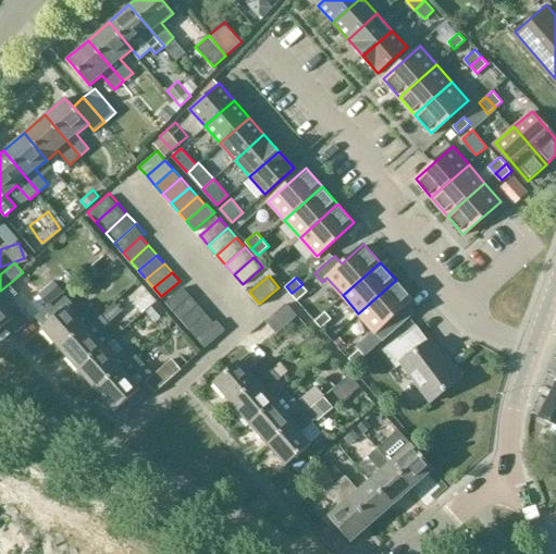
[(396,280),(358,314),(382,341),(415,311),(407,303),(412,298),(396,280)]
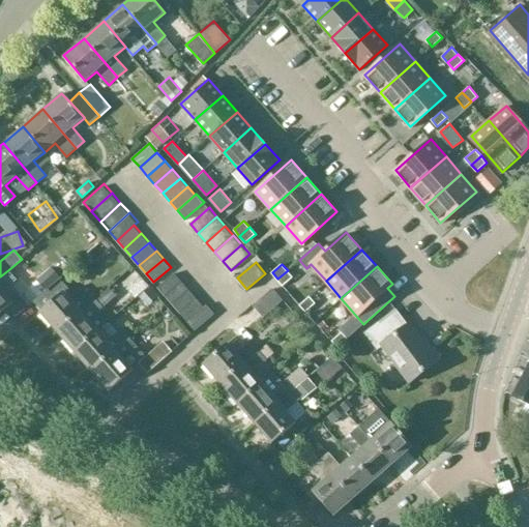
[(18,277),(9,269),(0,276),(0,313),(13,301),(4,290),(18,277)]
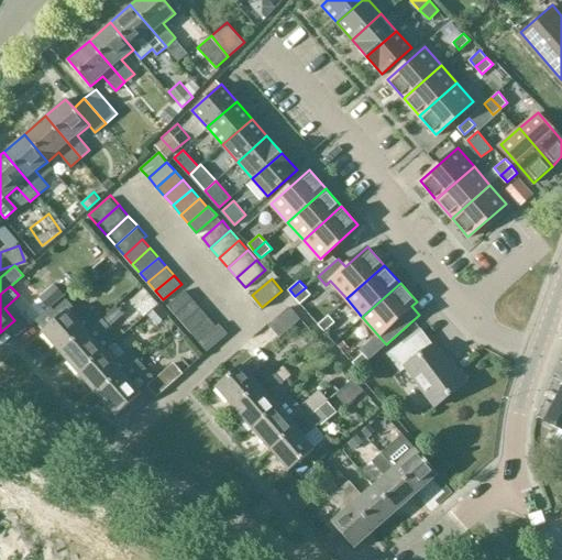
[(306,287),(295,296),(301,304),(311,294),(306,287)]
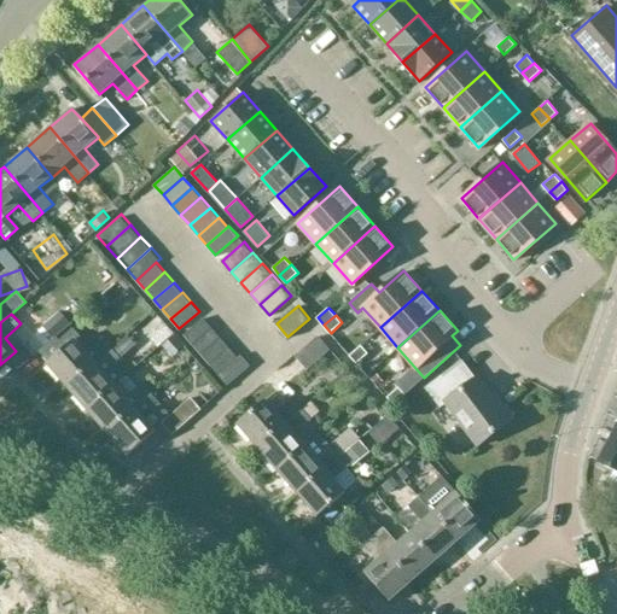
[(184,333),(192,344),(211,327),(203,316),(184,333)]
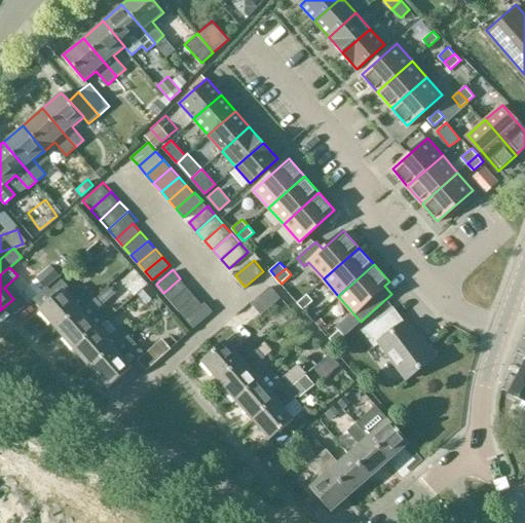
[(57,329),(96,295),(87,287),(77,295),(62,277),(50,289),(47,285),(33,298),(41,307),(38,309),(39,310),(40,309),(57,329)]
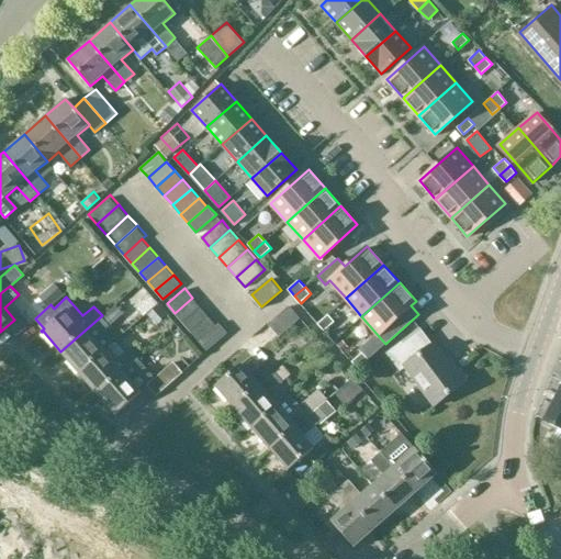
[(183,322),(201,306),(192,298),(175,313),(183,322)]
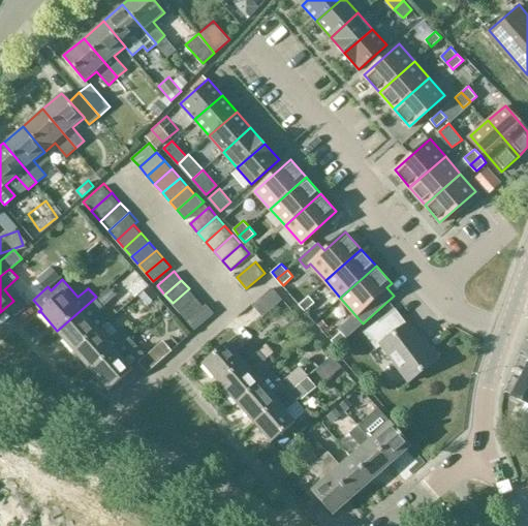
[(262,316),(282,299),(272,286),(252,304),(262,316)]
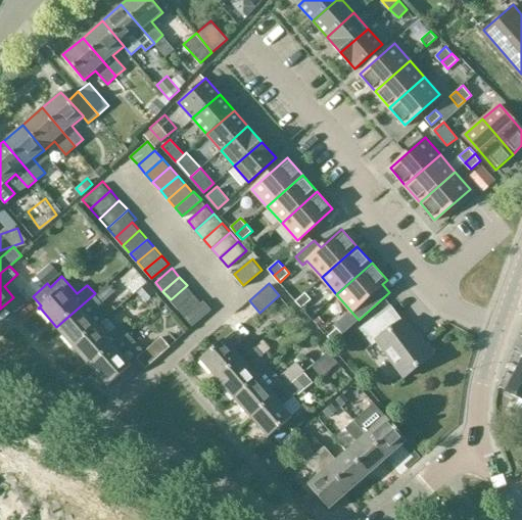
[(178,308),(194,293),(187,285),(171,299),(178,308)]
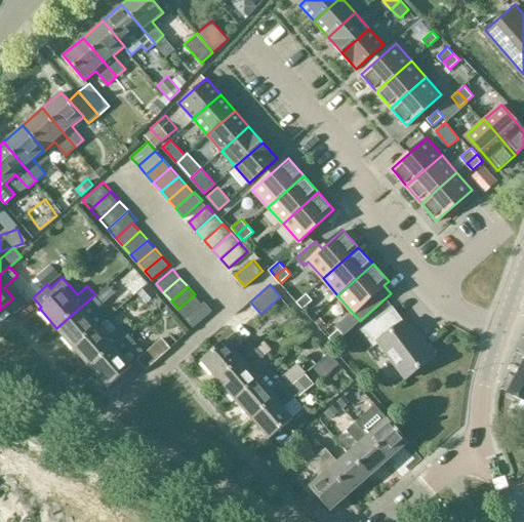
[(74,348),(98,325),(89,315),(103,304),(103,303),(108,298),(101,290),(95,294),(56,328),(74,348)]
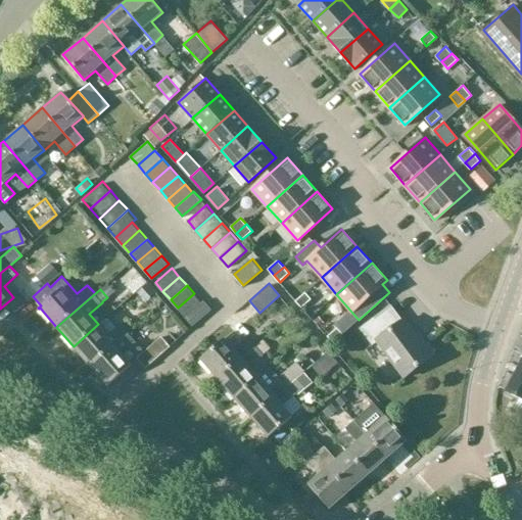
[(305,291),(296,300),(302,306),(312,298),(305,291)]
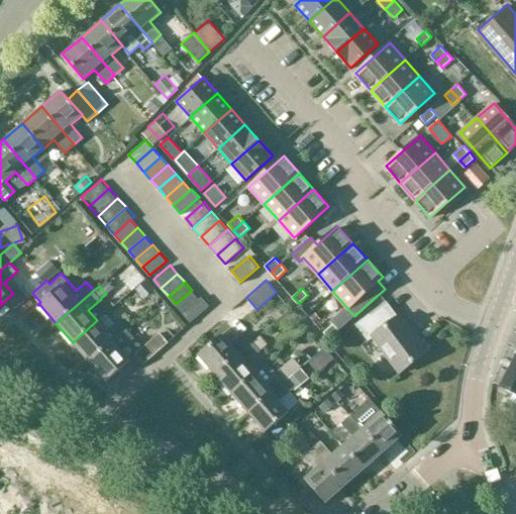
[(199,298),(192,290),(176,304),(183,312),(199,298)]
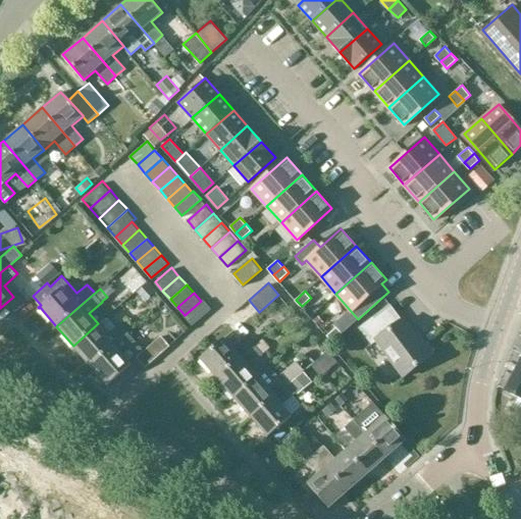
[(204,299),(201,301),(185,315),(193,324),(212,308),(204,299)]
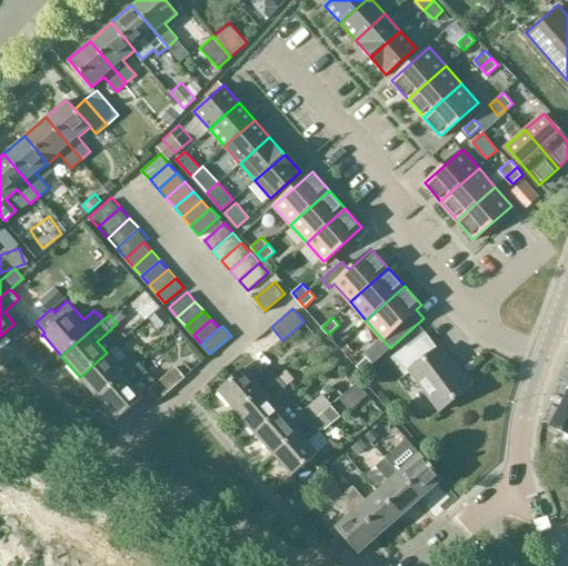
[(439,409),(472,385),(460,368),(456,371),(450,363),(451,363),(439,346),(438,348),(426,331),(408,346),(407,345),(392,356),(405,374),(409,370),(439,409)]
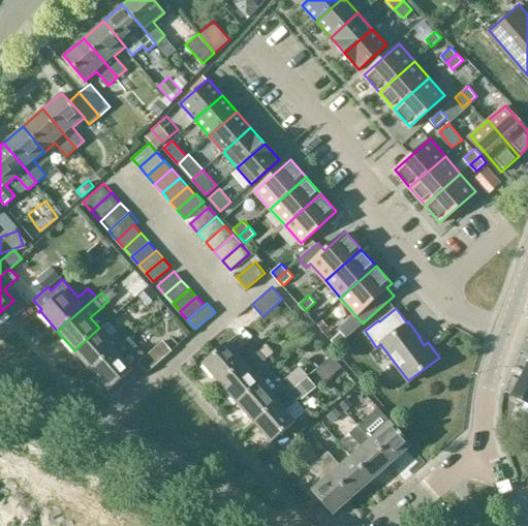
[(91,369),(129,336),(122,327),(112,336),(102,326),(99,328),(74,350),(91,369)]
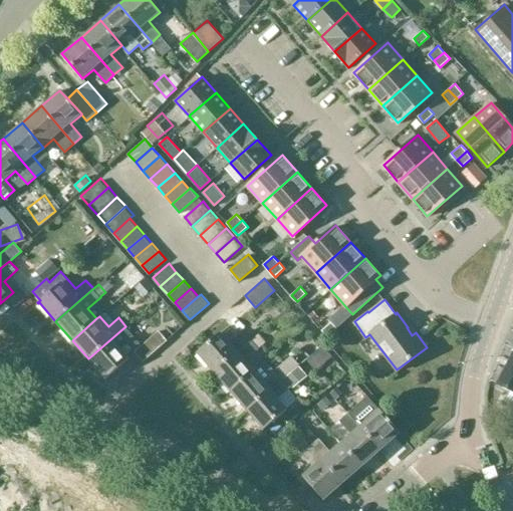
[(321,329),(321,330),(326,335),(327,336),(336,328),(331,321),(321,329)]
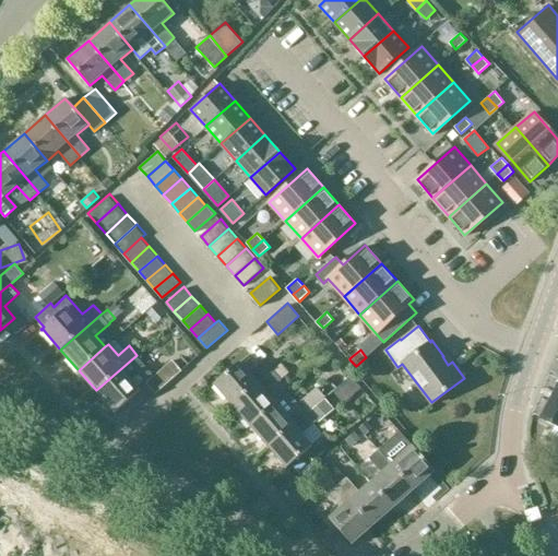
[(154,374),(137,355),(96,390),(115,412),(147,383),(156,392),(181,369),(171,358),(154,374)]
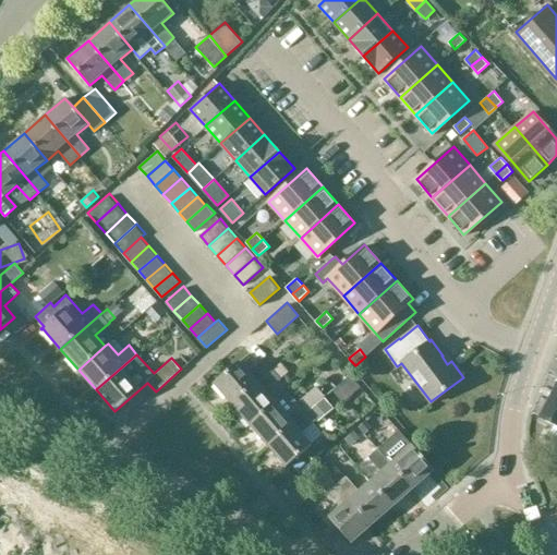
[(214,383),(232,403),(274,369),(265,359),(251,372),(241,360),(214,383)]
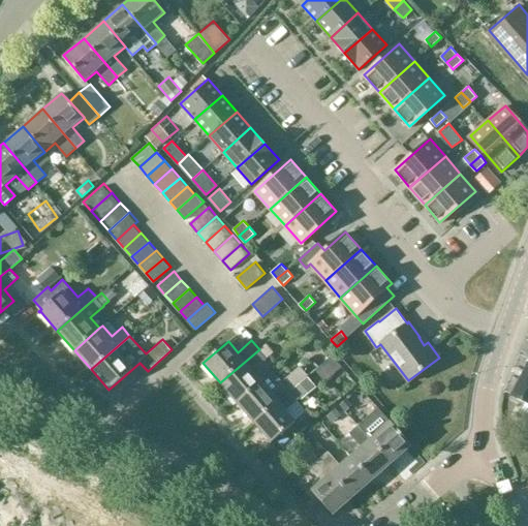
[(237,402),(262,380),(253,370),(267,358),(274,351),(267,343),(259,349),(220,382),(237,402)]
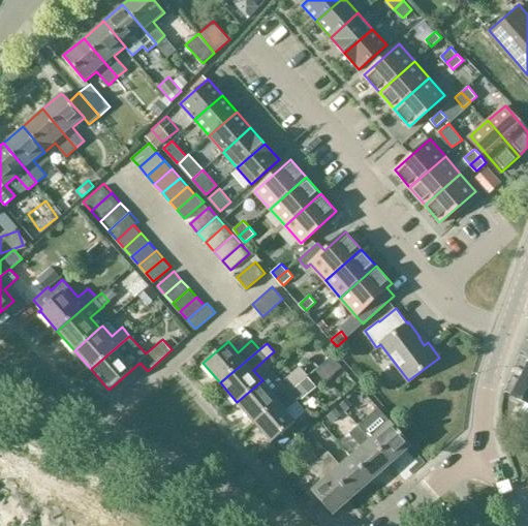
[(527,363),(511,396),(525,403),(520,412),(527,415),(527,363)]
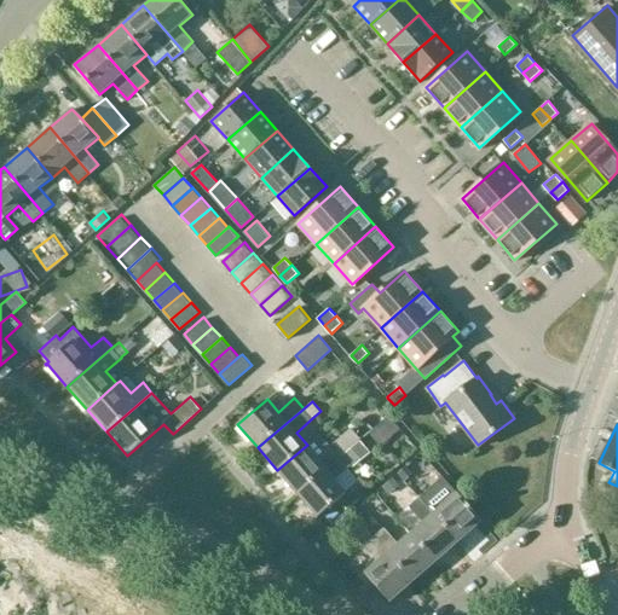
[(370,452),(361,439),(344,453),(353,465),(370,452)]
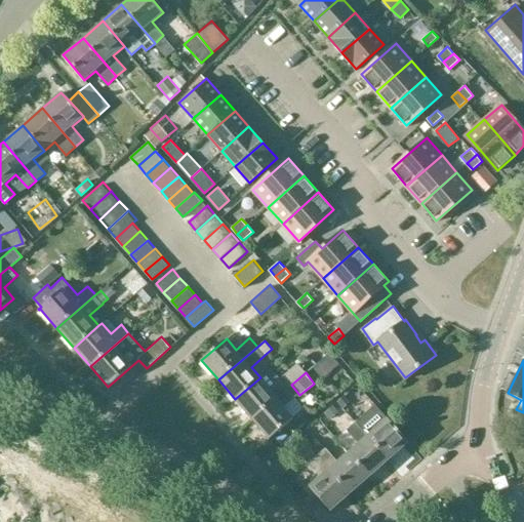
[(251,418),(290,386),(283,376),(270,388),(260,377),(235,399),(251,418)]
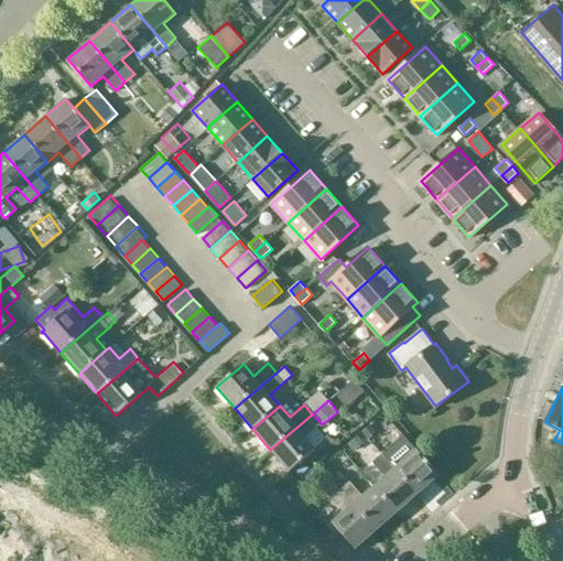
[(321,423),(312,414),(270,450),(289,471),(316,448),(305,435),(321,423)]
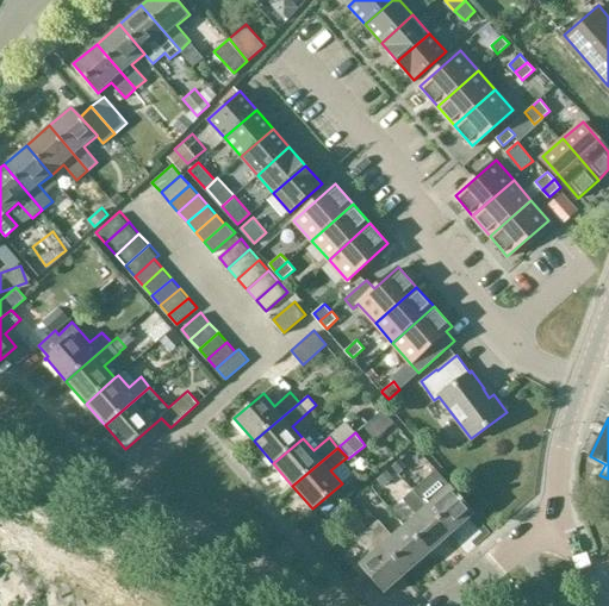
[(424,480),(414,488),(453,533),(476,513),(437,469),(424,480)]
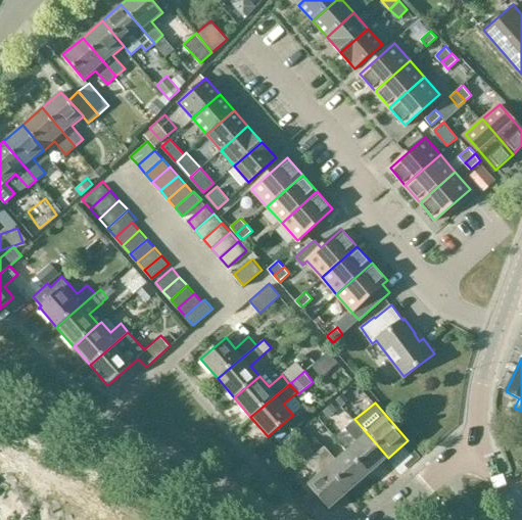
[(369,474),(388,458),(354,419),(346,427),(358,440),(347,450),(369,474)]
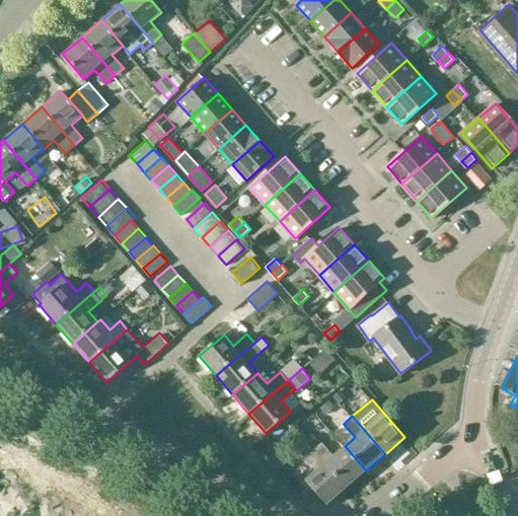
[(327,504),(347,487),(314,449),(295,427),(286,434),(316,469),(306,480),(327,504)]
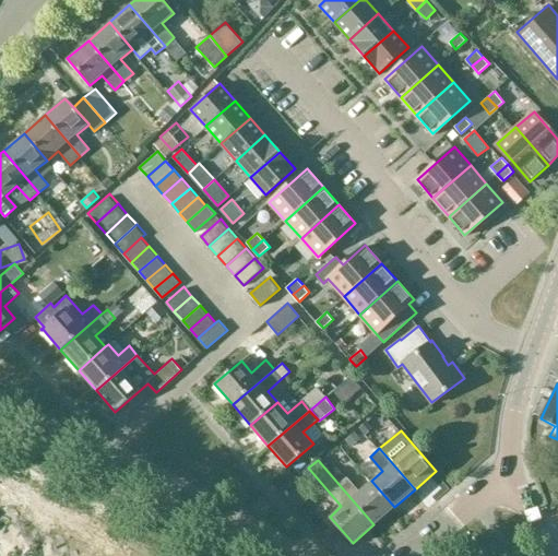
[(374,524),(394,507),(371,481),(359,491),(347,476),(339,484),(374,524)]
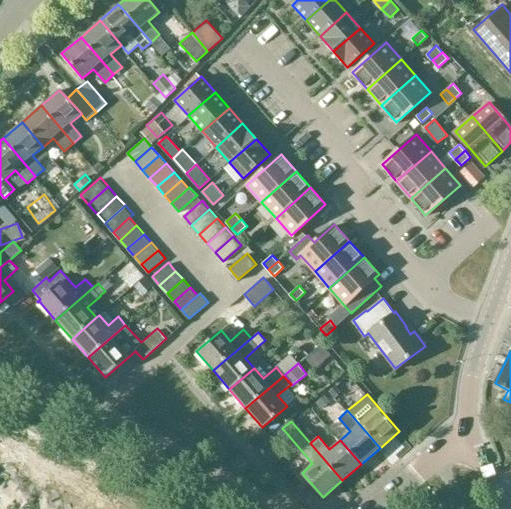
[(41,491),(31,508),(57,508),(61,503),(42,493),(42,492),(41,491)]
